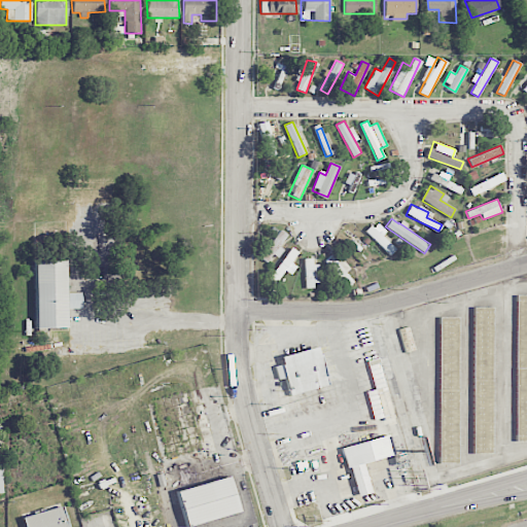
[(396,247),(373,225),(365,233),(389,254),(396,247)]
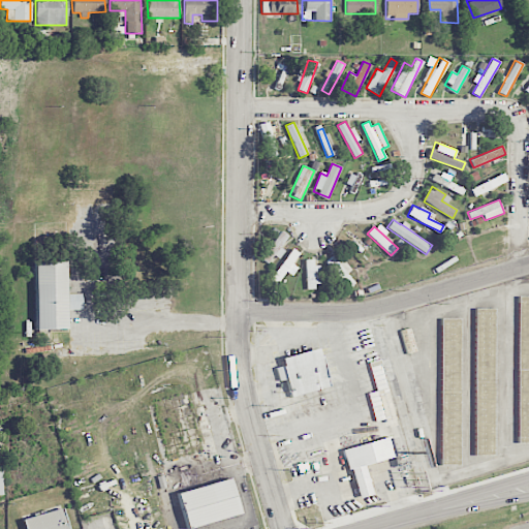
[(268,263),(273,255),(278,259),(285,250),(280,247),(288,236),(281,230),(260,258),(268,263)]
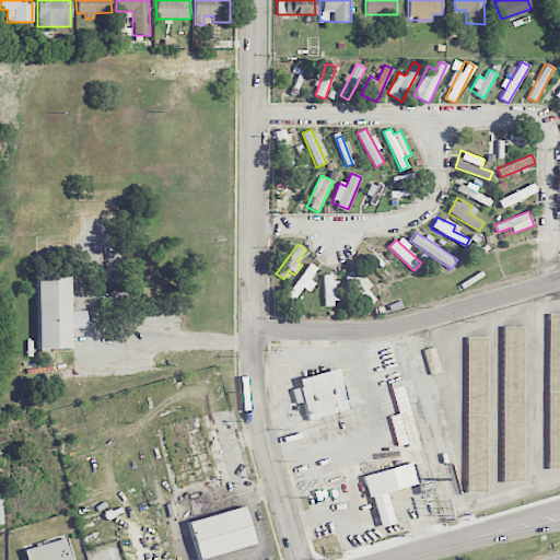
[(318,268),(306,261),(287,299),(293,302),(301,287),(306,290),(318,268)]
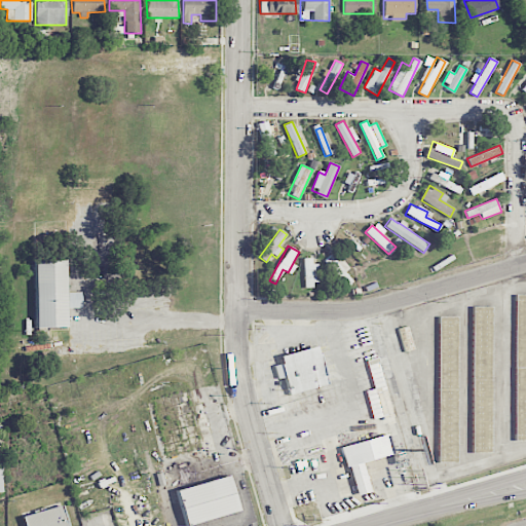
[(324,258),(343,288),(352,283),(345,271),(349,268),(337,249),(324,258)]
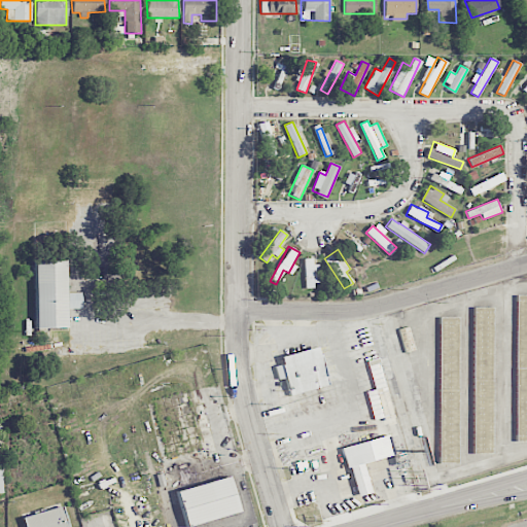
[(67,327),(67,308),(81,308),(81,291),(65,291),(65,259),(34,259),(34,328),(67,327)]
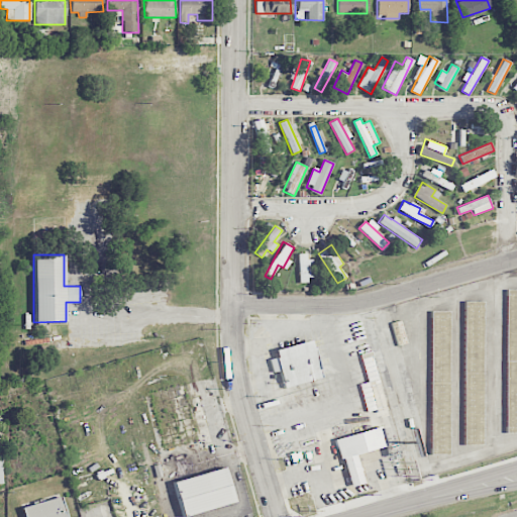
[(299,283),(311,283),(311,255),(298,255),(299,283)]
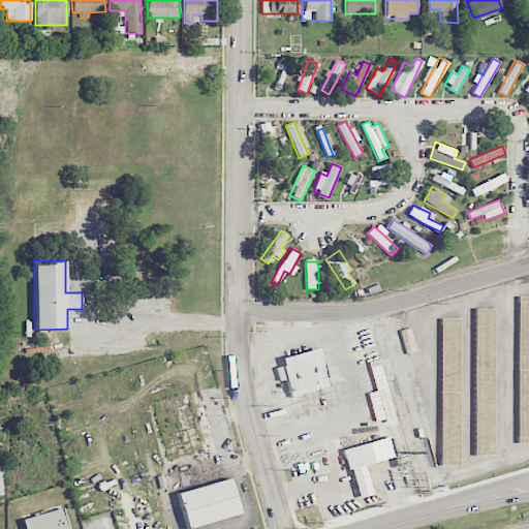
[(494,455),(493,308),(473,308),(474,455),(494,455)]
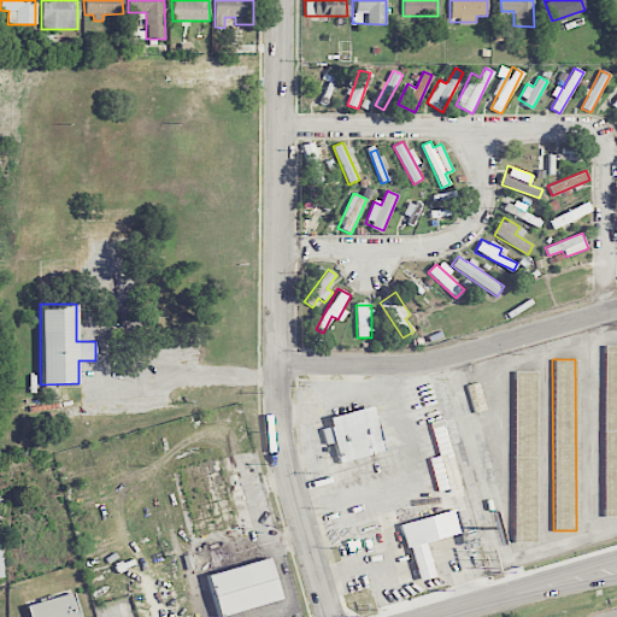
[(535,544),(536,371),(515,371),(513,544),(535,544)]
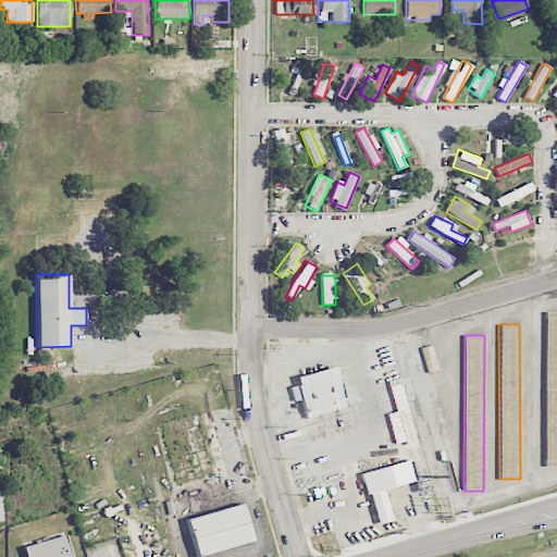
[(348,407),(336,364),(296,375),(299,385),(291,387),(294,400),(301,398),(307,418),(348,407)]
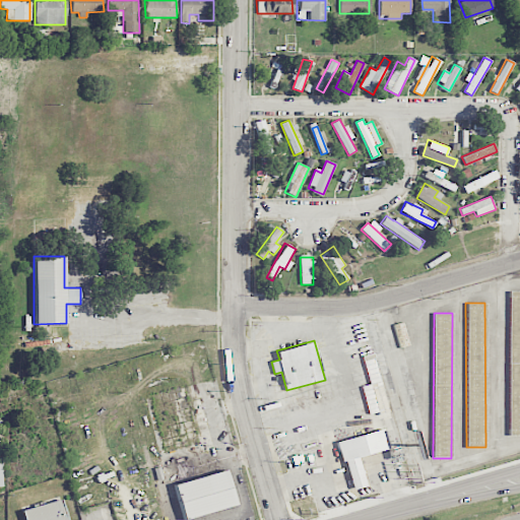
[(370,384),(362,386),(370,415),(388,410),(373,353),(363,356),(370,384)]
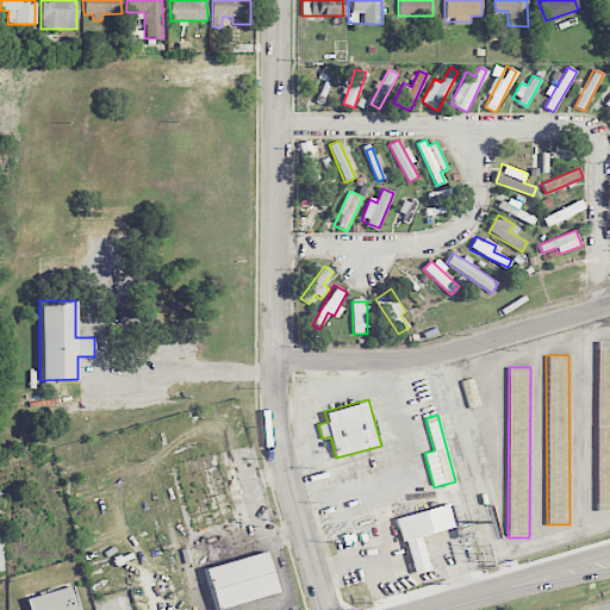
[(411,574),(429,570),(421,535),(455,527),(449,503),(397,516),(411,574)]
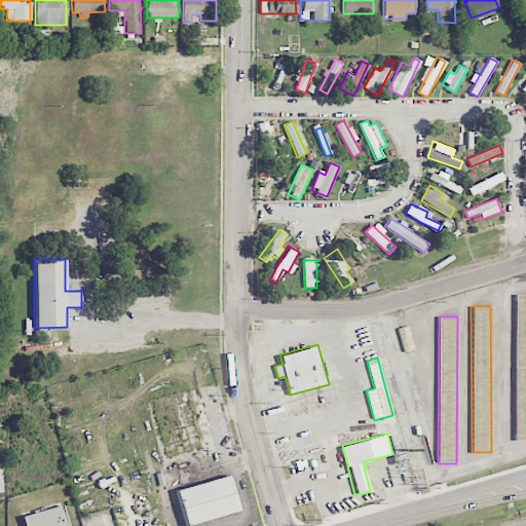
[(176,488),(185,524),(238,512),(229,475),(176,488)]
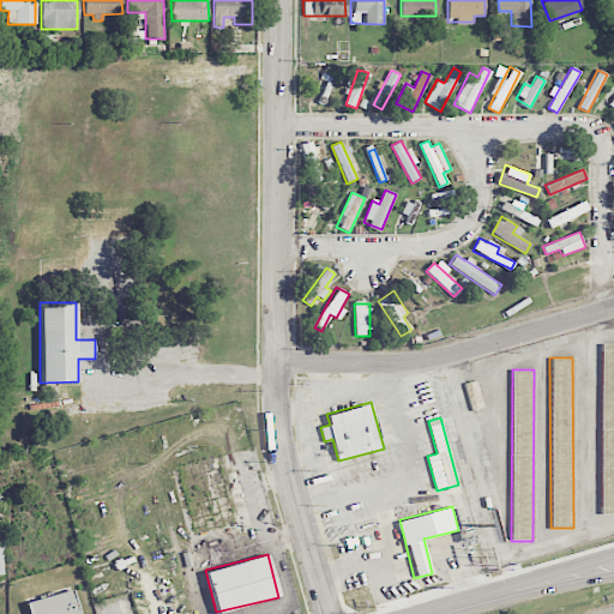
[(28,613),(25,602),(72,588),(78,613),(28,613)]
